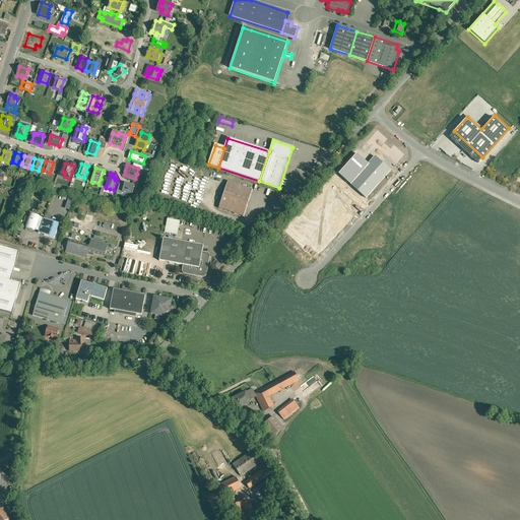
[(253,190),(229,182),(219,208),(244,216),(253,190)]
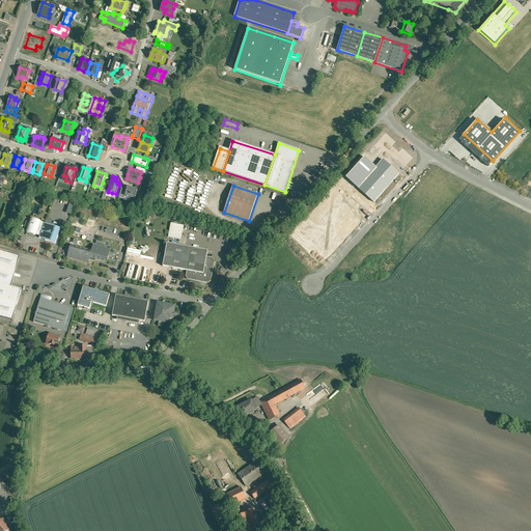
[(138,189),(128,187),(127,190),(124,196),(126,196),(135,198),(138,189)]
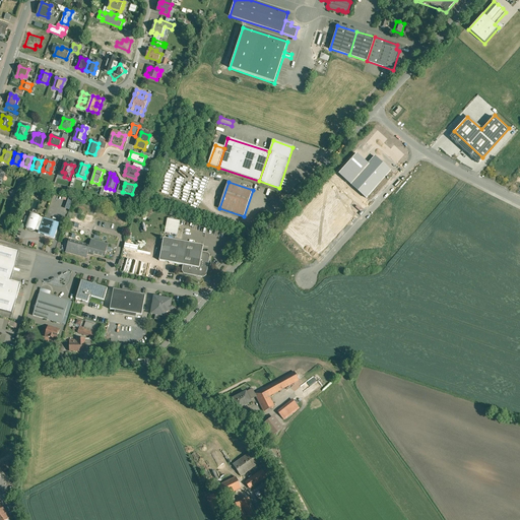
[(63,208),(68,209),(71,199),(67,197),(63,208)]
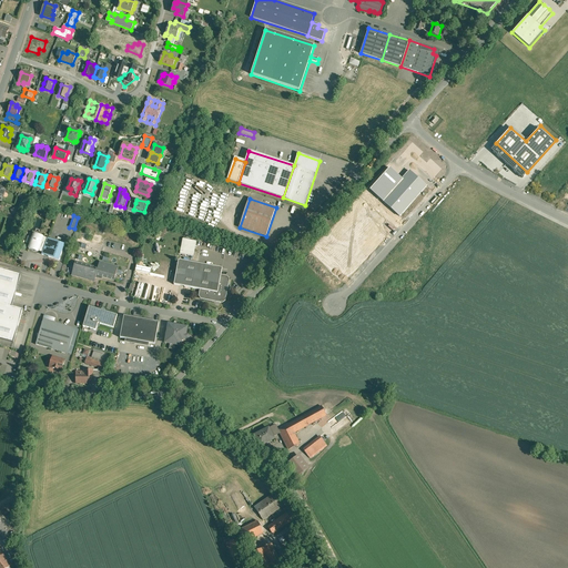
[(43,236),(34,234),(29,249),(38,252),(38,251),(43,236)]
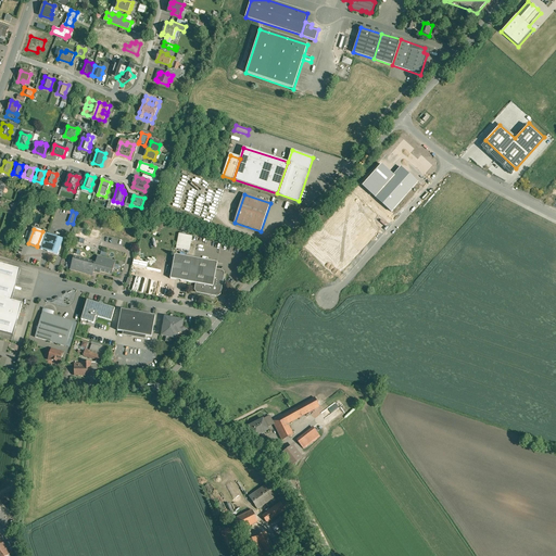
[(42,231),(37,245),(41,248),(47,234),(42,231)]
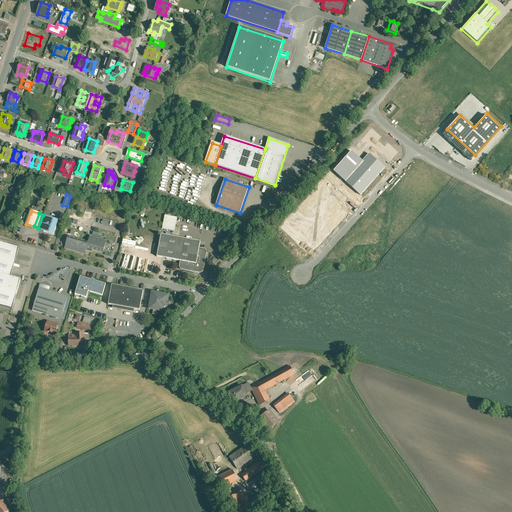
[(58,220),(43,215),(38,228),(38,229),(53,235),(58,220)]
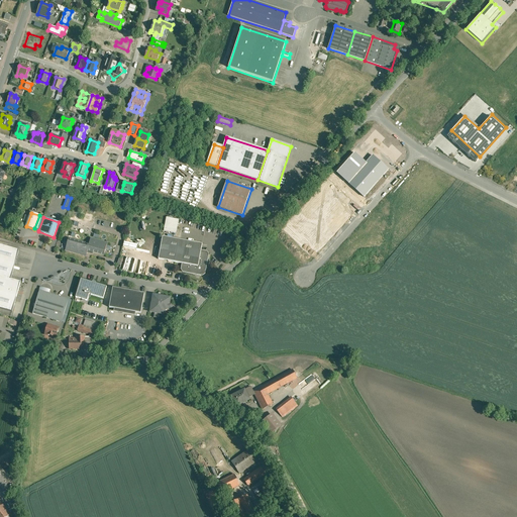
[(179,222),(167,220),(165,228),(177,231),(179,222)]
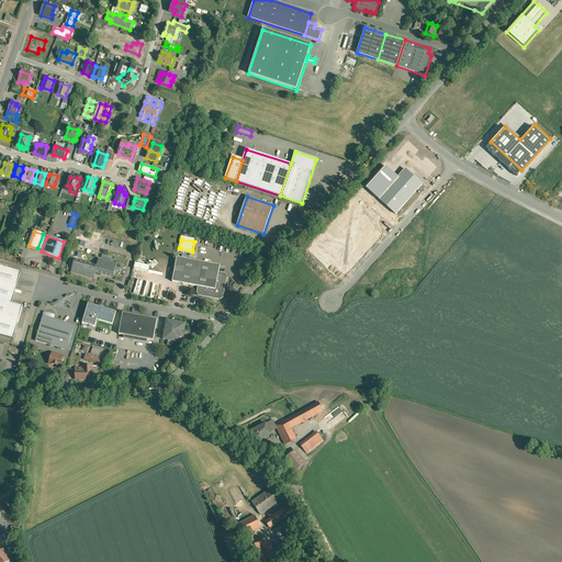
[(220,266),(177,258),(172,282),(199,287),(198,293),(199,295),(214,299),(214,296),(218,298),(217,299),(220,299),(223,298),(223,295),(222,295),(223,291),(224,291),(226,277),(225,274),(218,272),(220,266)]
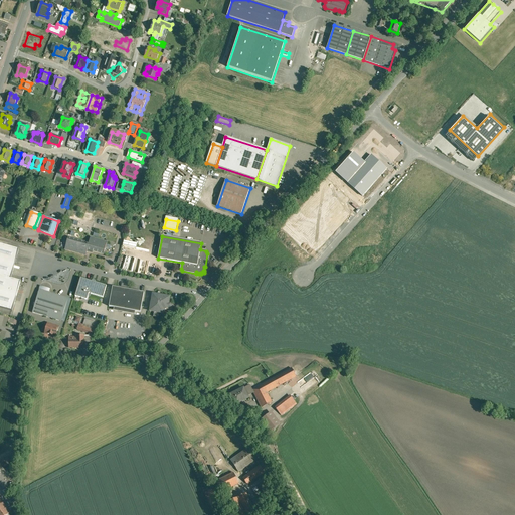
[(107,242),(91,237),(89,242),(68,237),(65,249),(87,255),(88,251),(92,252),(92,250),(104,254),(107,242)]
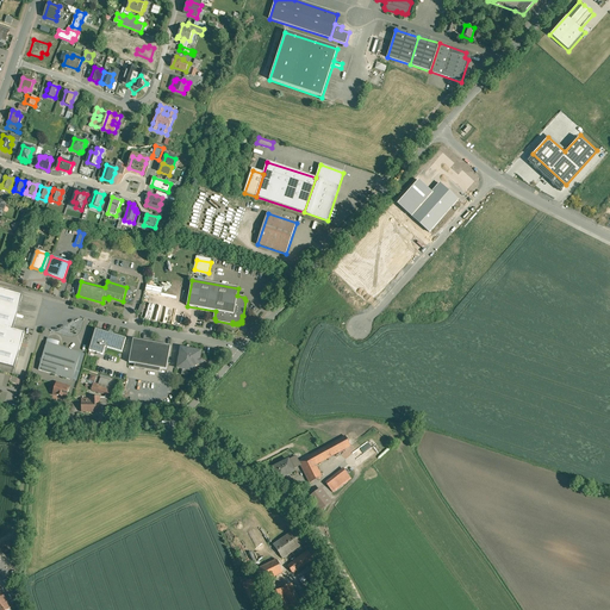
[(142,292),(159,296),(160,288),(144,285),(142,292)]
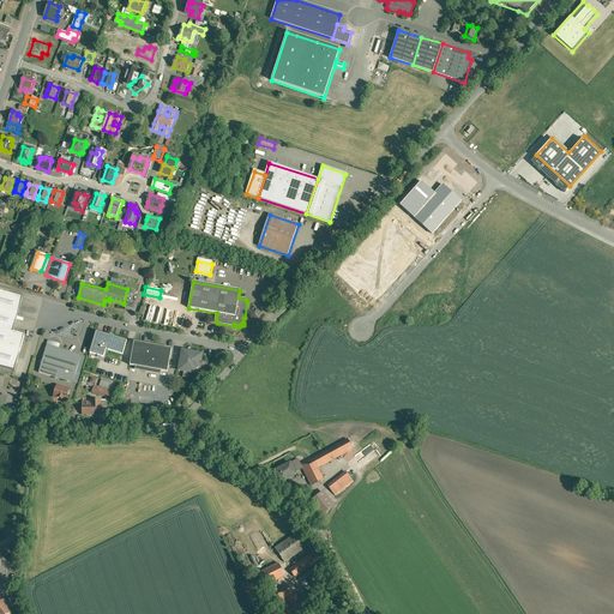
[(0,366),(14,371),(19,354),(24,336),(13,332),(23,299),(0,292),(0,366)]
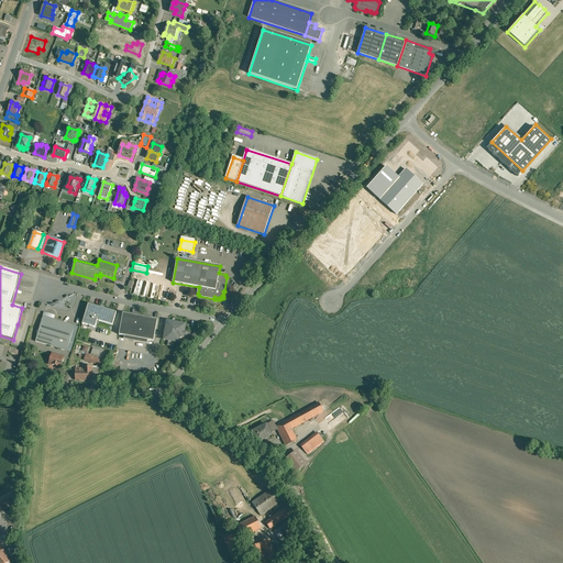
[(116,312),(88,305),(83,324),(95,329),(97,321),(112,326),(116,312)]
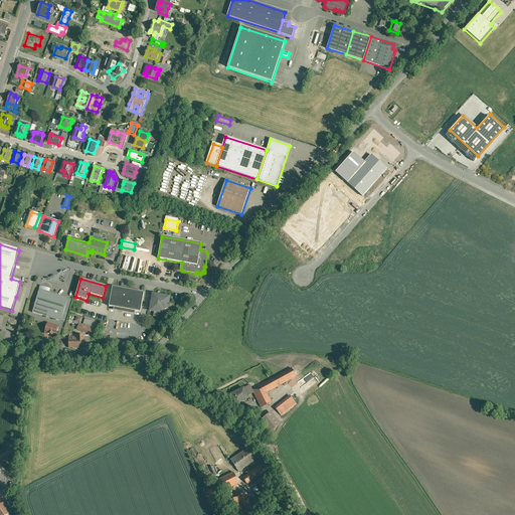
[(49,293),(50,290),(40,287),(39,290),(36,301),(64,310),(68,298),(49,293)]
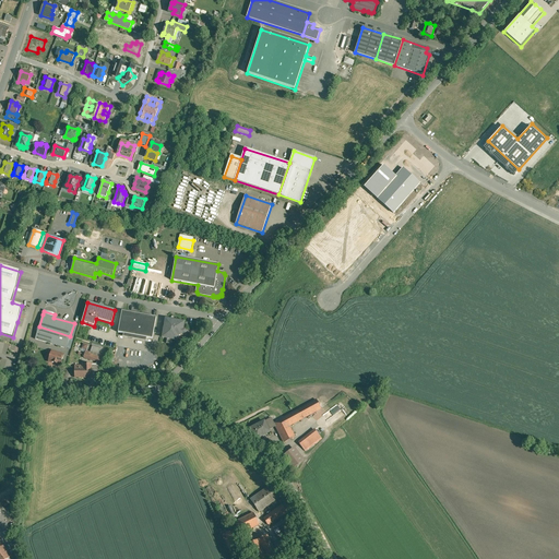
[(156,318),(122,311),(118,333),(153,339),(156,318)]
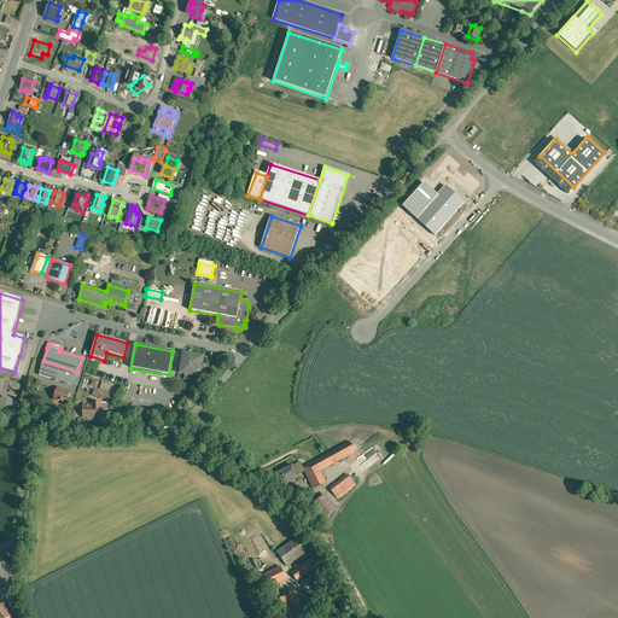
[(192,354),(192,355),(188,355),(184,357),(184,361),(182,361),(180,362),(180,366),(181,367),(180,373),(185,374),(184,380),(190,380),(191,375),(196,377),(197,369),(202,371),(202,368),(204,368),(207,367),(205,366),(203,365),(203,361),(202,361),(203,356),(198,355),(197,354),(193,353),(192,354)]
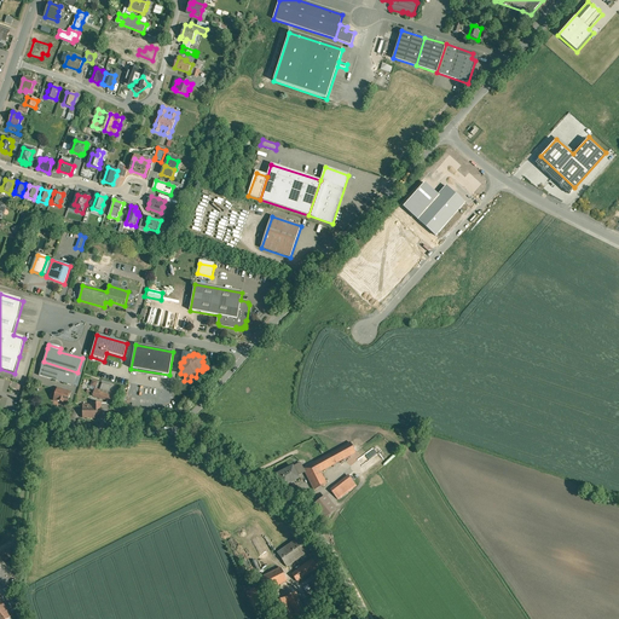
[(77,372),(44,362),(39,376),(74,386),(77,372)]
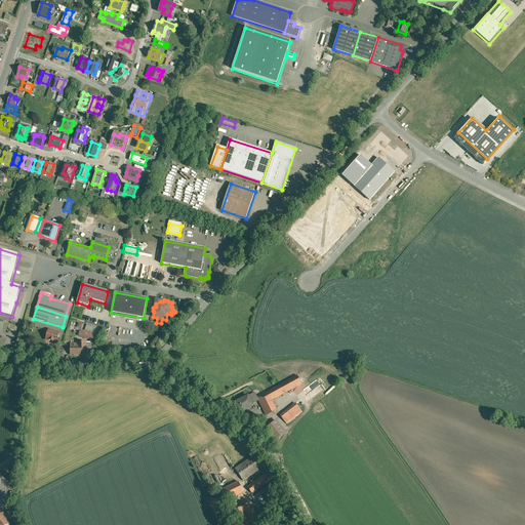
[(98,329),(86,326),(84,331),(81,330),(79,336),(94,341),(98,329)]
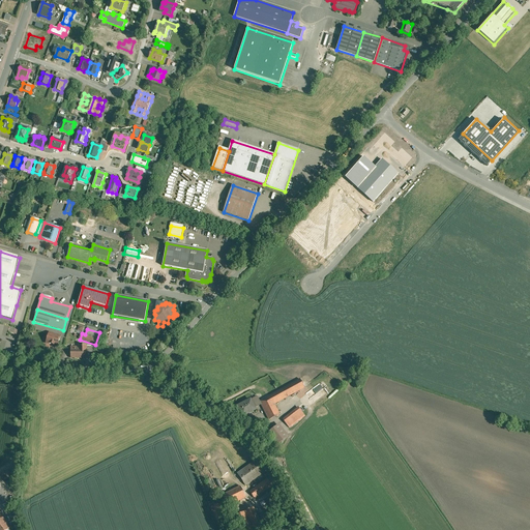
[(60,336),(50,333),(47,343),(51,344),(54,345),(57,346),(60,336)]
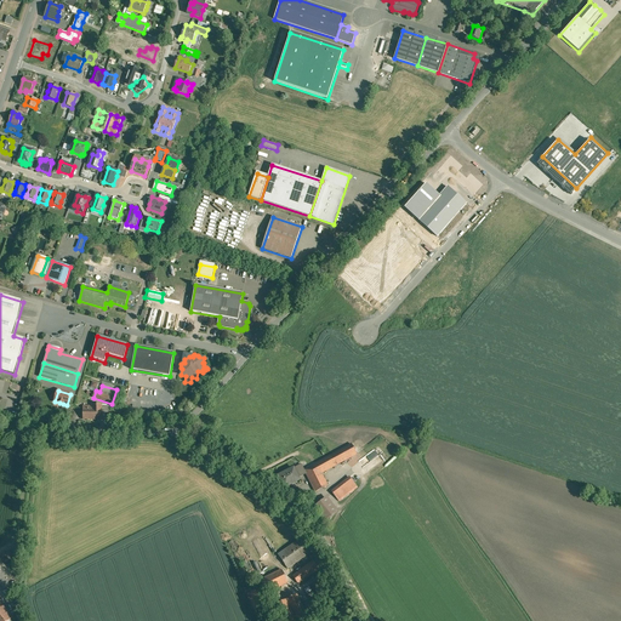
[(92,405),(92,406),(83,406),(83,420),(102,420),(102,409),(102,405),(92,405)]
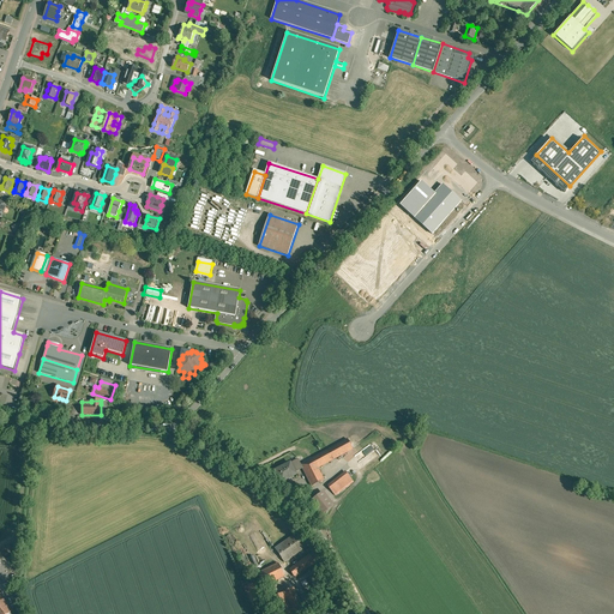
[(301,464),(301,465),(302,467),(312,487),(324,480),(318,469),(354,450),(348,440),(301,464)]
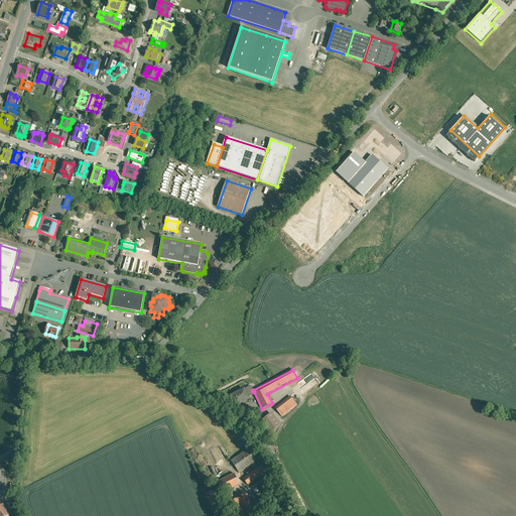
[(244,389),(232,395),(237,405),(242,403),(241,402),(248,398),(249,399),(248,396),(254,392),(253,391),(253,390),(251,387),(245,391),(244,389)]
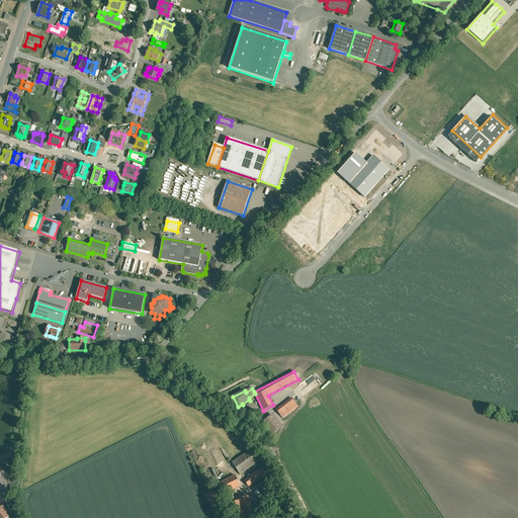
[(276,410),(282,418),(297,406),(291,398),(276,410)]
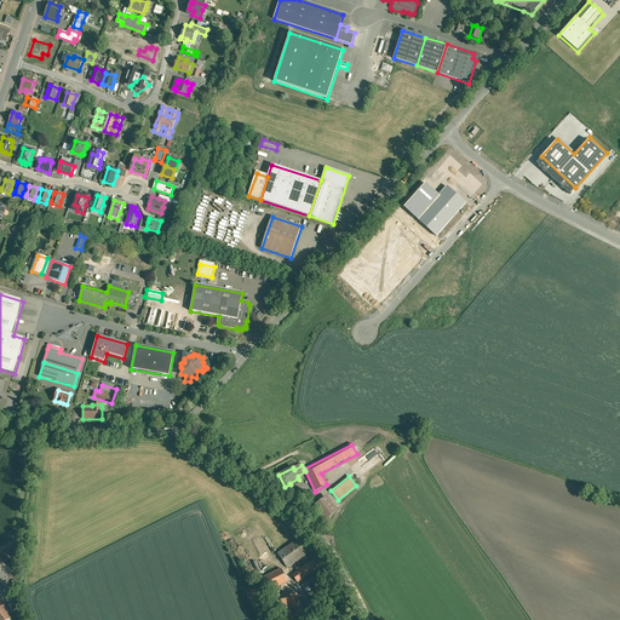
[(334,514),(323,499),(314,506),(325,521),(334,514)]
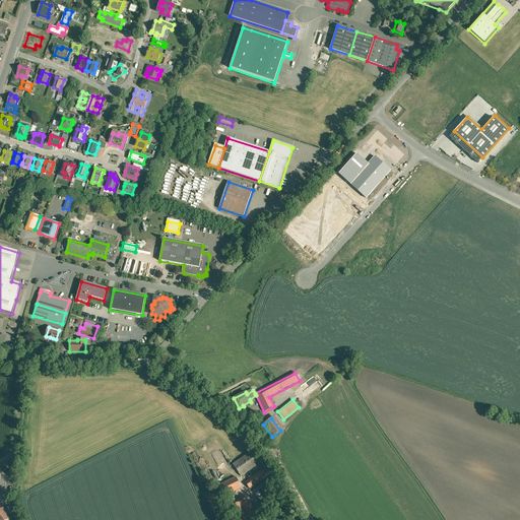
[(254,450),(233,464),(241,476),(262,462),(254,450)]
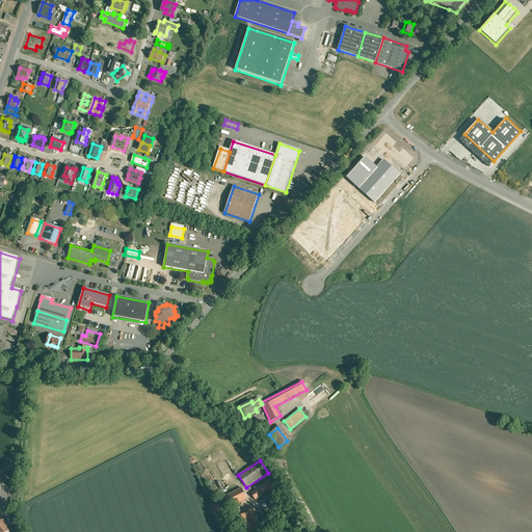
[(9,472),(8,472),(7,472),(6,472),(6,473),(5,473),(4,474),(3,475),(3,476),(3,477),(3,478),(3,479),(3,480),(4,481),(5,482),(6,483),(7,483),(8,483),(10,483),(11,482),(12,482),(12,481),(14,480),(15,479),(15,478),(15,477),(15,476),(14,476),(14,475),(12,474),(12,473),(11,473),(10,472),(9,472)]
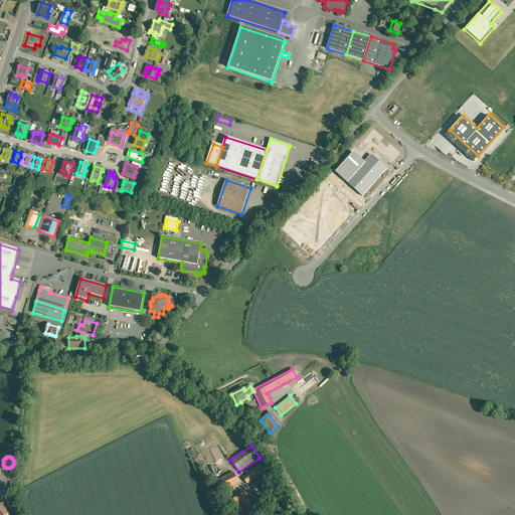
[(260,466),(242,478),(247,484),(269,469),(262,459),(256,462),(260,466)]
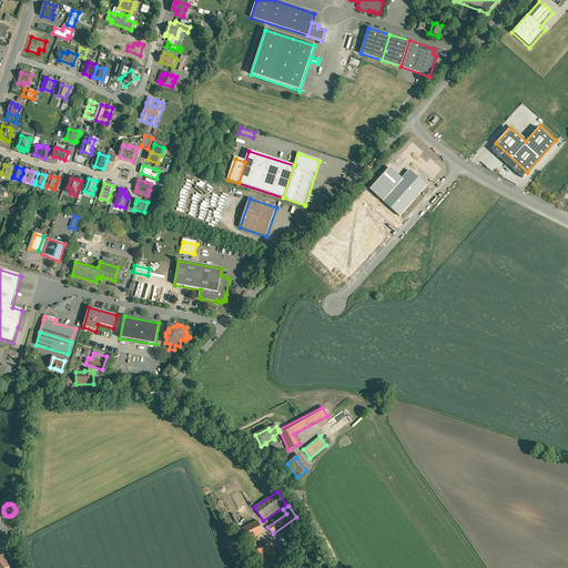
[(14,531),(0,511),(0,533),(4,539),(14,531)]
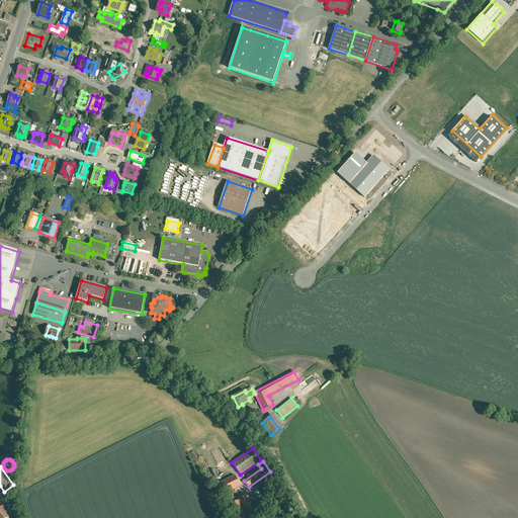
[(235,476),(217,485),(223,495),(241,487),(235,476)]
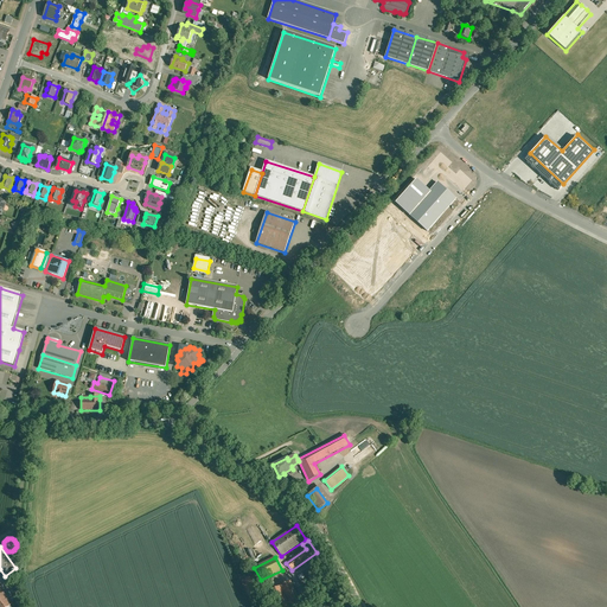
[(253,575),(249,576),(247,573),(240,576),(250,600),(262,594),(253,575)]
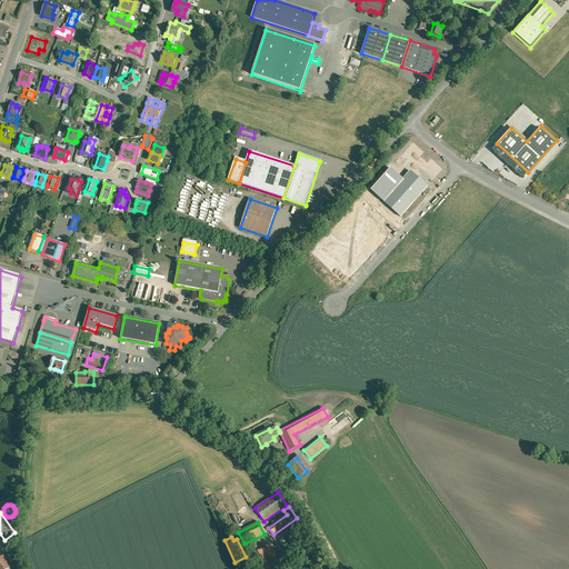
[(272,545),(253,553),(259,565),(278,556),(272,545)]
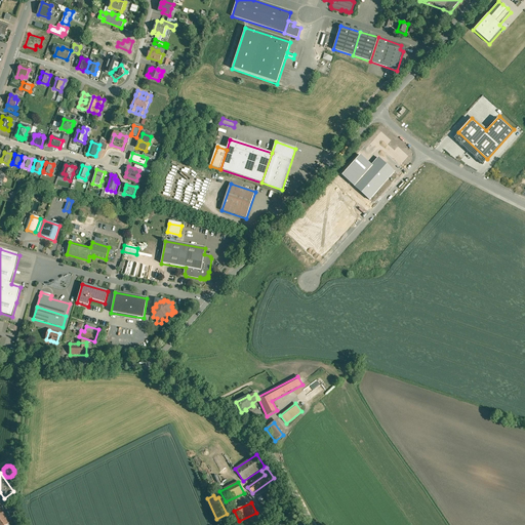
[(0,509),(0,524),(7,524),(10,523),(0,509)]
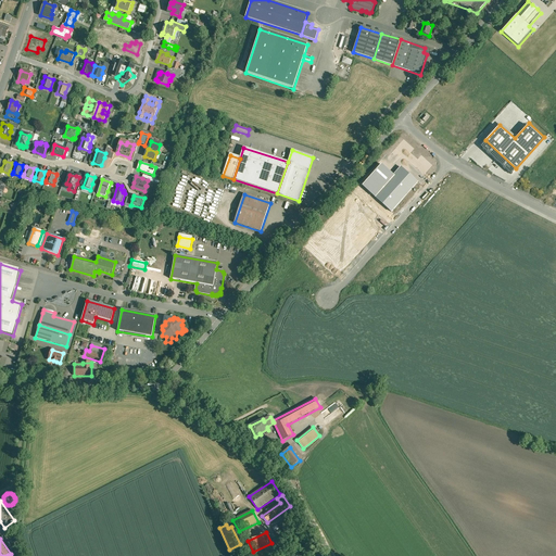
[(272,543),(253,552),(254,555),(269,555),(276,553),(272,543)]
